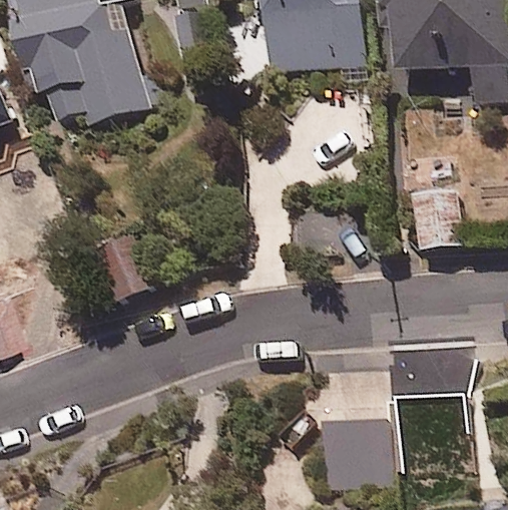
[(6,0),(21,65),(30,63),(37,93),(46,91),(52,118),(85,111),(87,121),(148,107),(129,27),(105,32),(98,6),(125,0),(6,0)]
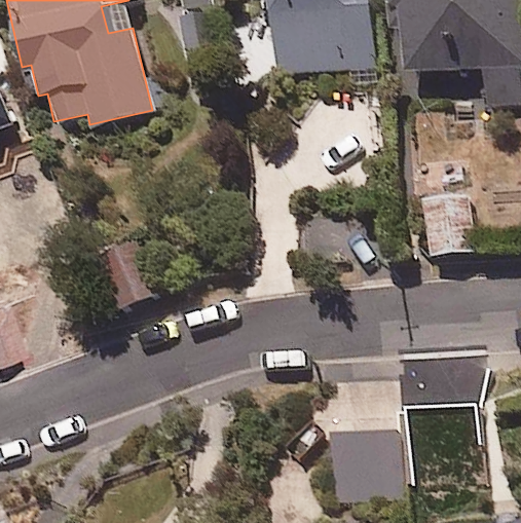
[(268,0),(273,74),(283,73),(376,67),(371,0),(268,0)]
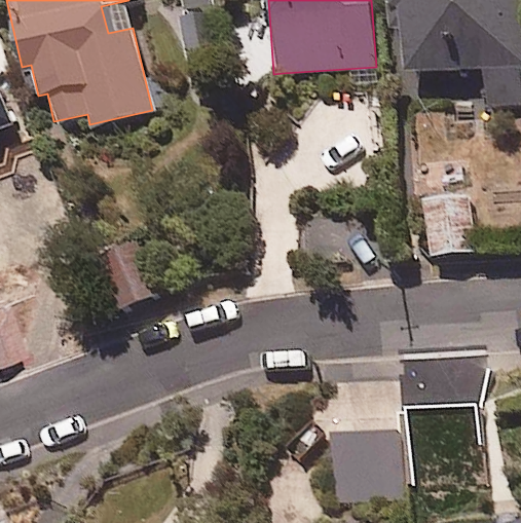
[(389,0),(391,27),(404,27),(406,72),(483,69),(484,104),(520,102),(520,22),(520,23),(520,0),(389,0)]
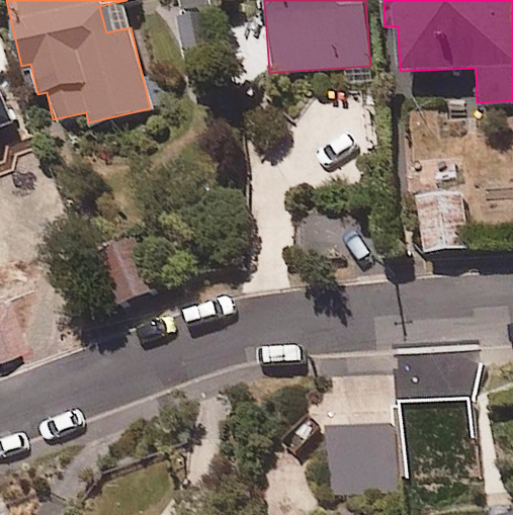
[(0,125),(14,120),(0,82),(0,125)]
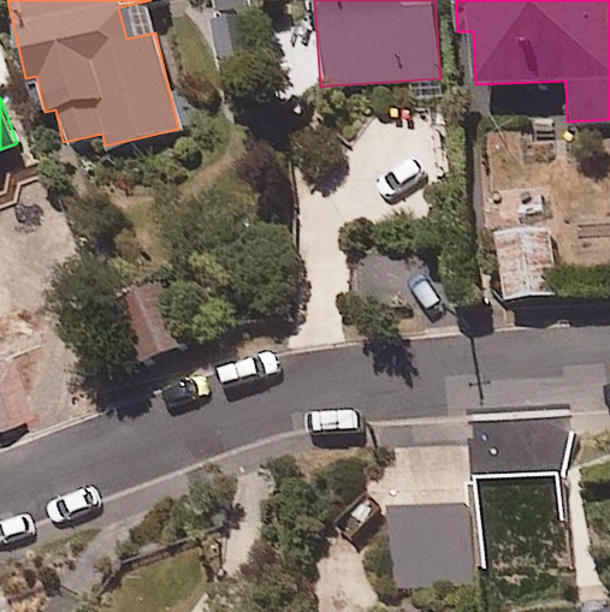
[(551,229),(485,231),(487,296),(554,293),(551,229)]
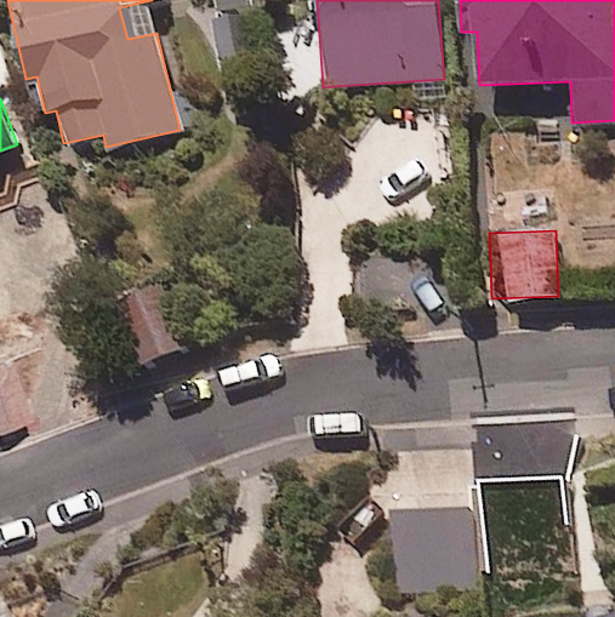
[(188,344),(157,266),(107,285),(140,364),(188,344)]
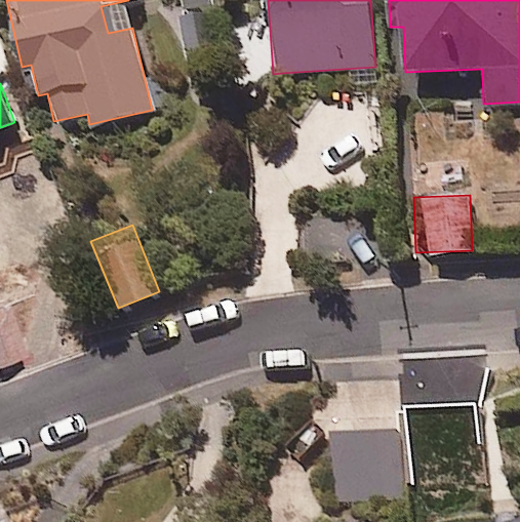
[(0,353),(14,349),(0,312),(0,353)]
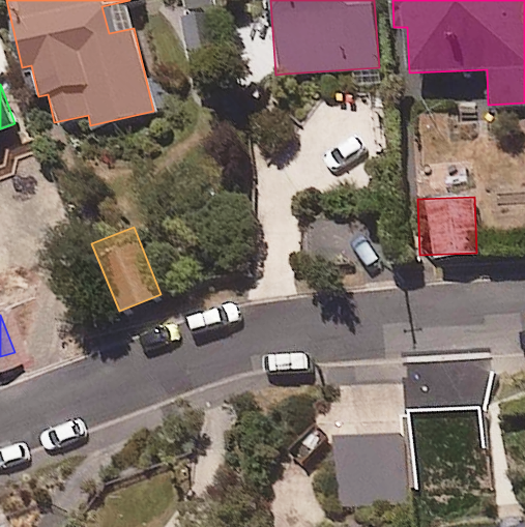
[(399,434),(333,437),(338,503),(402,500),(399,434)]
